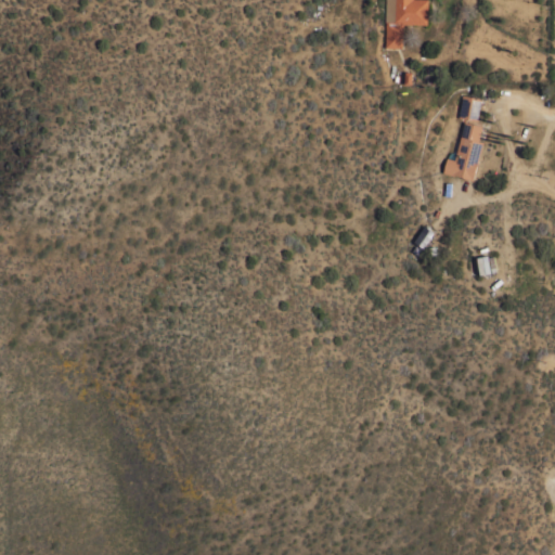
[(427,0),(427,24),(402,23),(402,48),(385,47),(385,21),(384,21),(384,0),(427,0)]
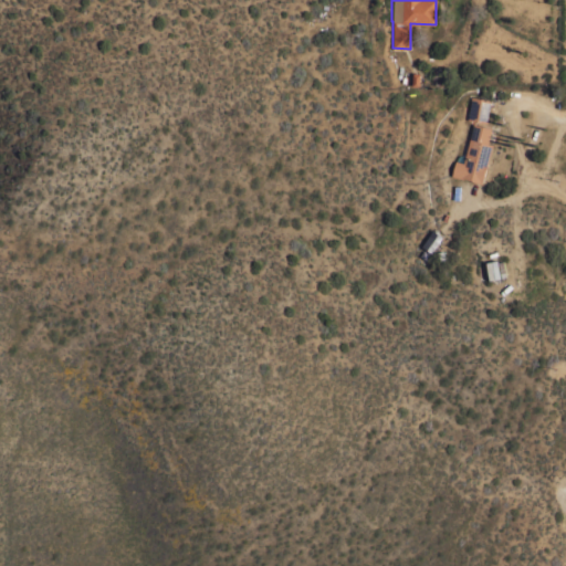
[(440,75),(442,76),(441,84),(439,84),(430,84),(432,66),(441,67),(440,75)]
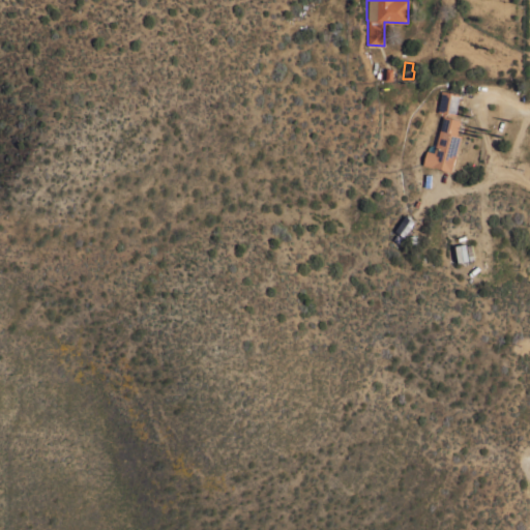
[(455,114),(437,111),(441,90),(459,93),(455,114)]
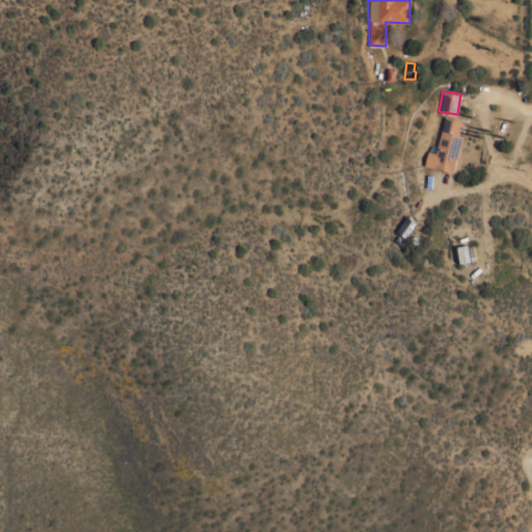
[(458,134),(462,135),(457,156),(453,170),(435,166),(434,167),(423,164),(427,151),(435,153),(445,115),(461,120),(458,134)]
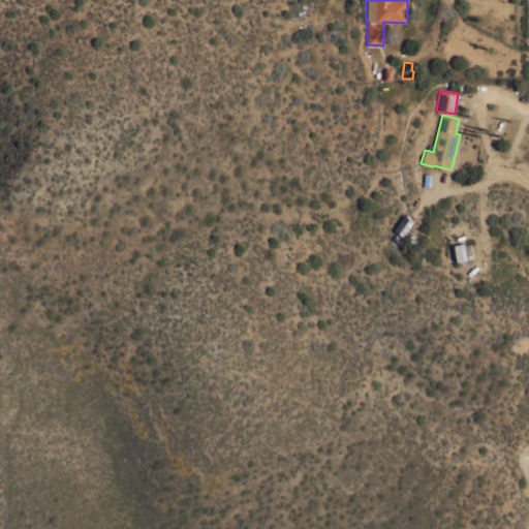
[(413,221),(405,216),(395,230),(403,237),(413,221)]
